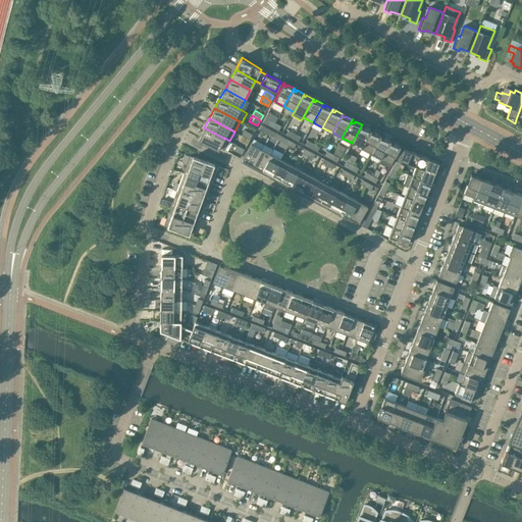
[(261,124),(259,128),(269,135),(271,131),(261,124)]
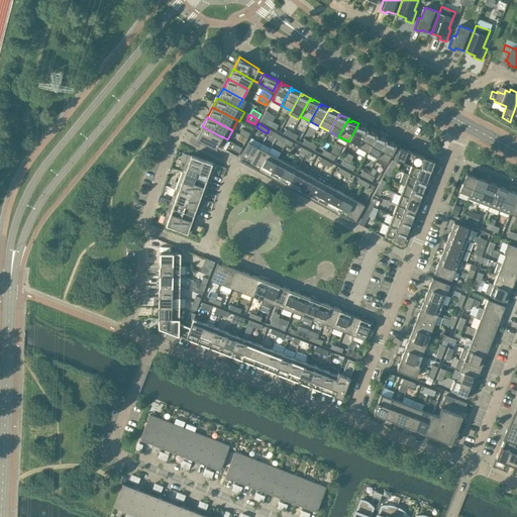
[(348,141),(357,146),(368,128),(360,125),(359,127),(357,126),(358,123),(348,141)]
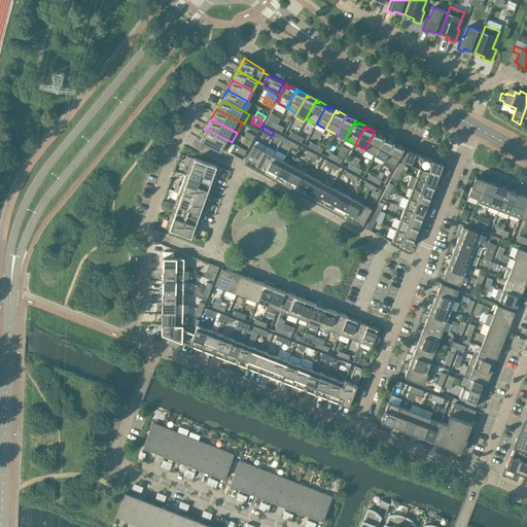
[(206,129),(200,141),(201,142),(220,151),(221,148),(226,151),(232,142),(226,139),(226,140),(208,130),(206,129)]
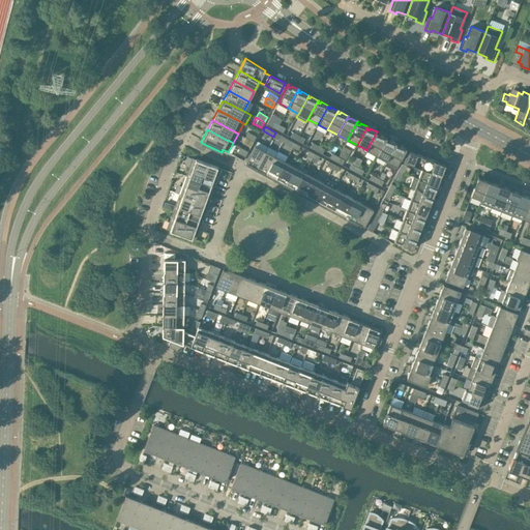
[(245,138),(254,142),(257,137),(248,131),(245,138)]
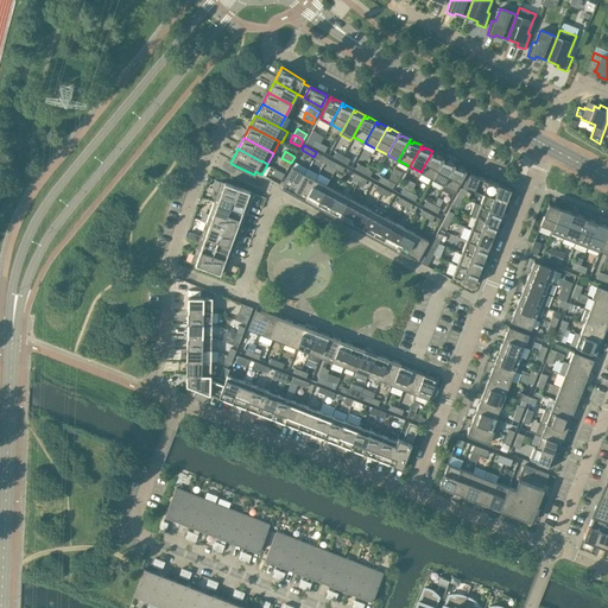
[(420,172),(432,179),(444,158),(436,153),(435,156),(431,154),(434,152),(432,151),(420,172)]
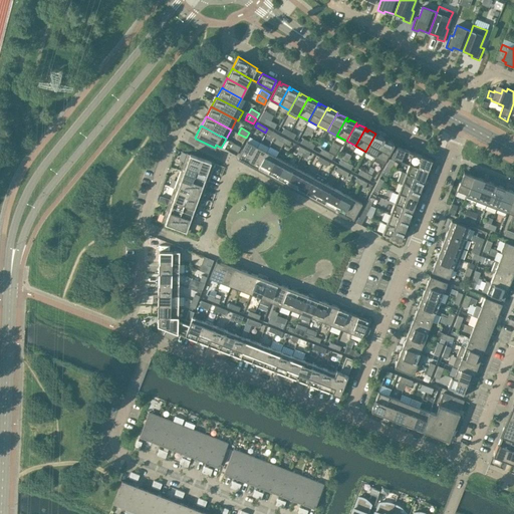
[(235,139),(243,143),(246,138),(238,134),(235,139)]
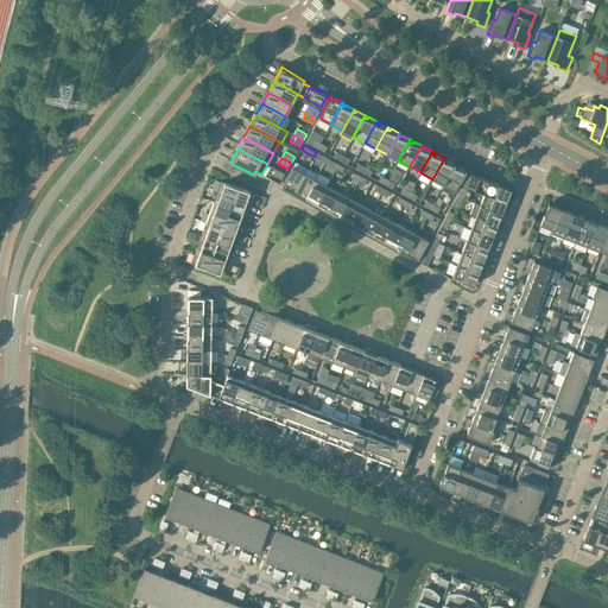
[(432,179),(443,185),(455,164),(447,159),(445,162),(443,160),(444,158),(432,179)]
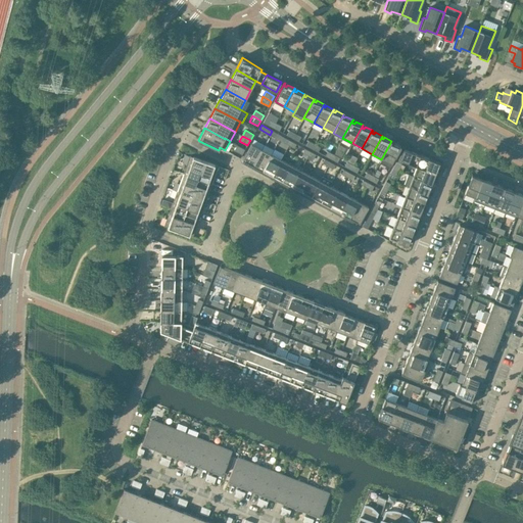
[(380,162),(389,169),(401,146),(394,142),(393,144),(390,143),(392,141),(391,141),(381,159),(380,162)]
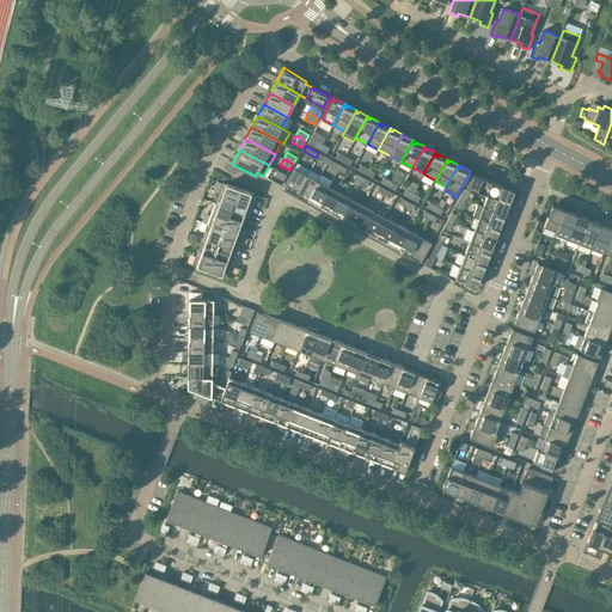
[(295,194),(306,175),(294,169),(285,188),(283,189),(291,193),(292,191),(295,194)]
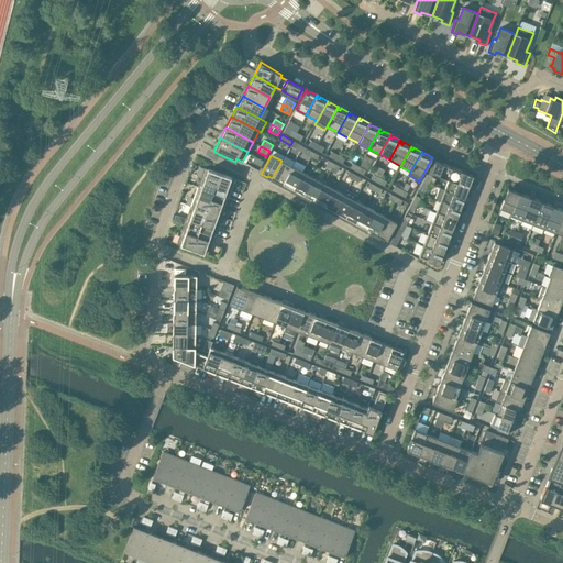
[(252,162),(261,166),(264,161),(255,156),(252,162)]
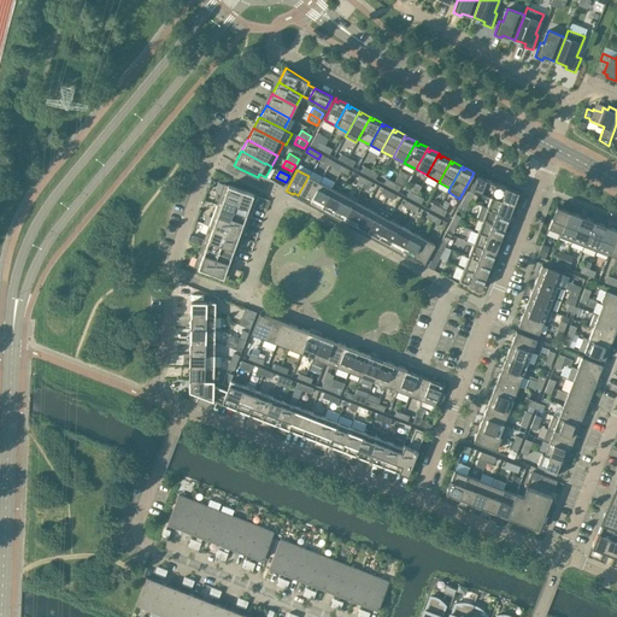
[(470,187),(491,195),(495,182),(476,175),(470,187)]
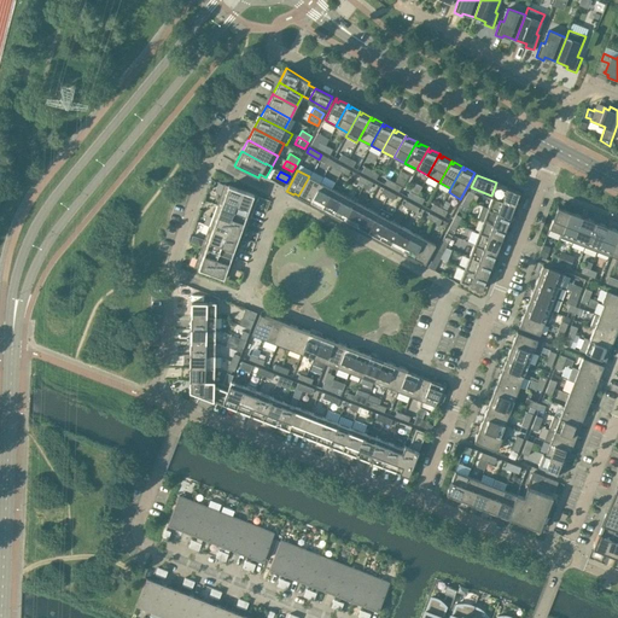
[(310,202),(320,182),(309,176),(298,196),(298,197),(305,200),(305,199),(310,202)]
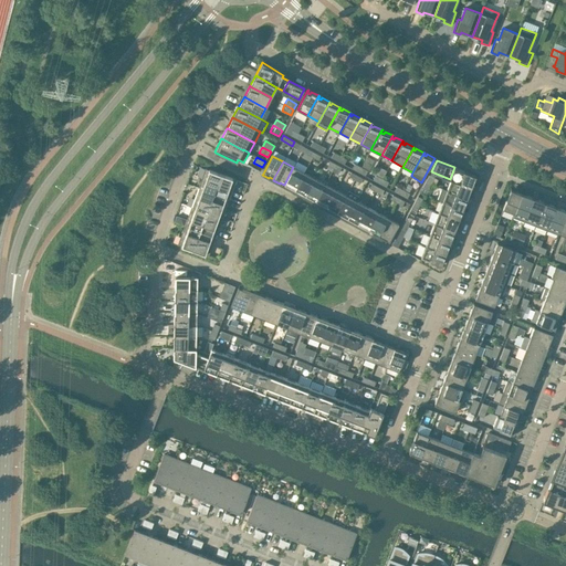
[(294,190),(304,173),(293,167),(284,185),(283,186),(290,189),(291,188),(294,190)]
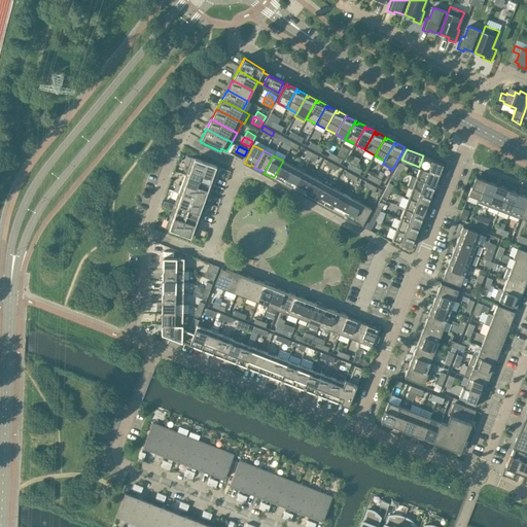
[(420,167),(440,174),(444,164),(423,155),(419,167),(420,168),(420,167)]
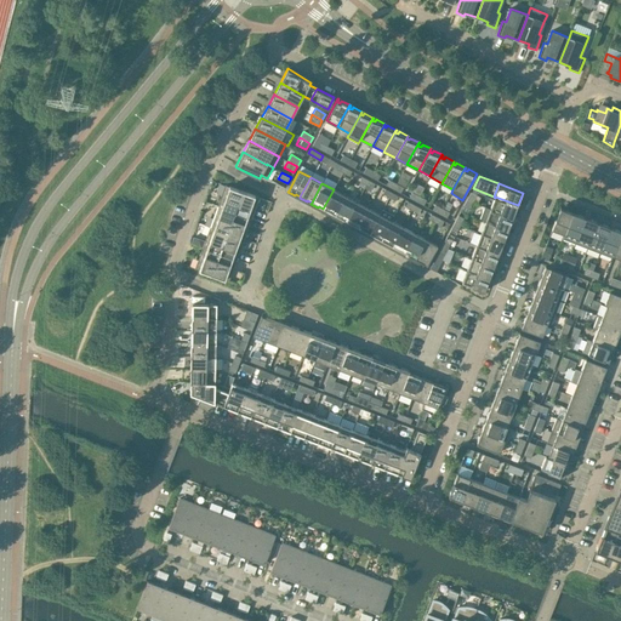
[(217,206),(234,212),(243,191),(226,186),(226,184),(217,206)]
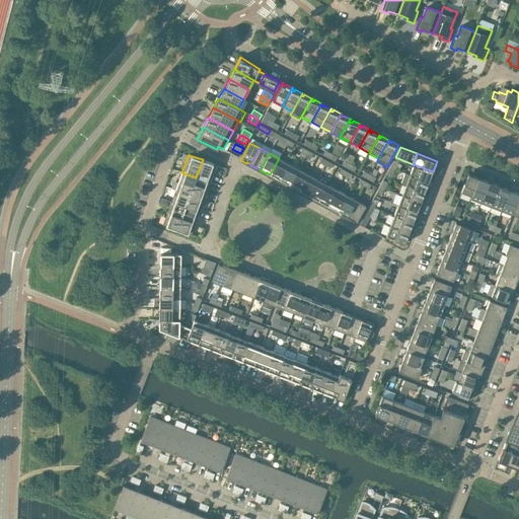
[(280,179),(288,163),(279,158),(270,174),(270,175),(276,179),(276,178),(280,179)]
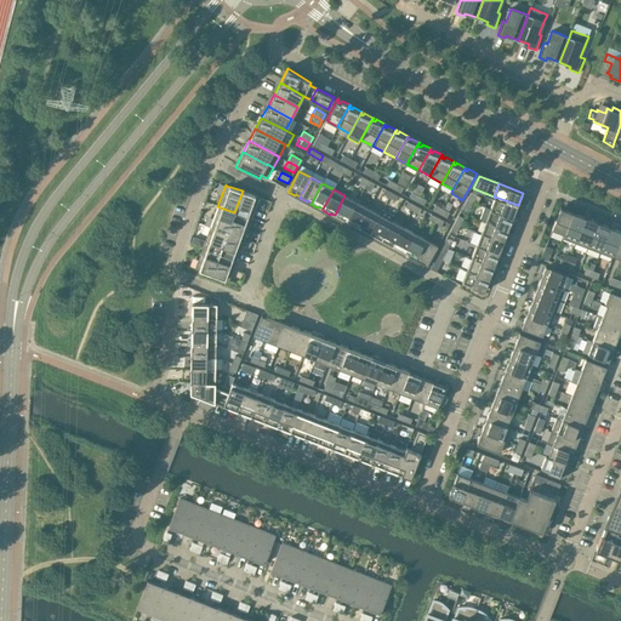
[(243,191),(234,212),(251,218),(260,197),(258,197),(243,191)]
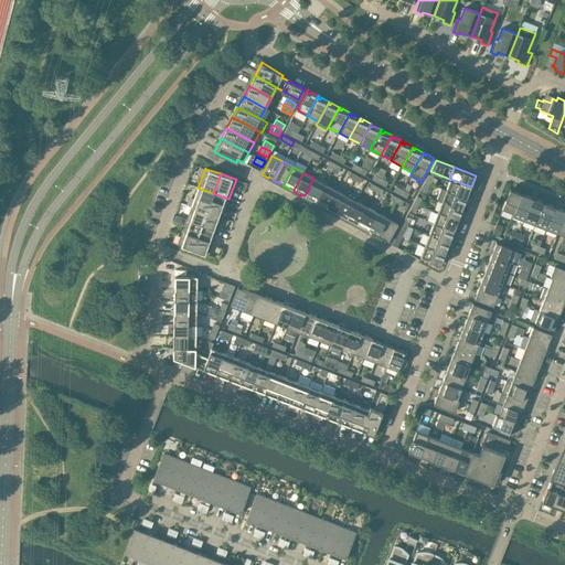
[(315,202),(324,183),(313,178),(305,195),(304,196),(310,201),(311,200),(315,202)]
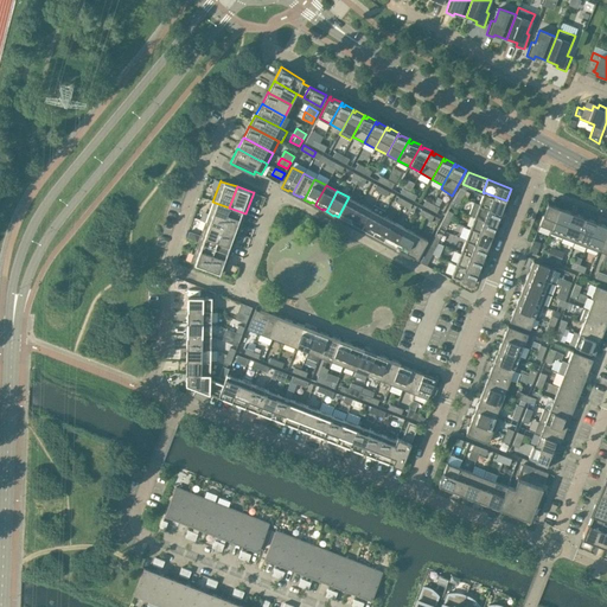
[(479,204),(502,212),(506,200),(484,192),(484,193),(479,204)]
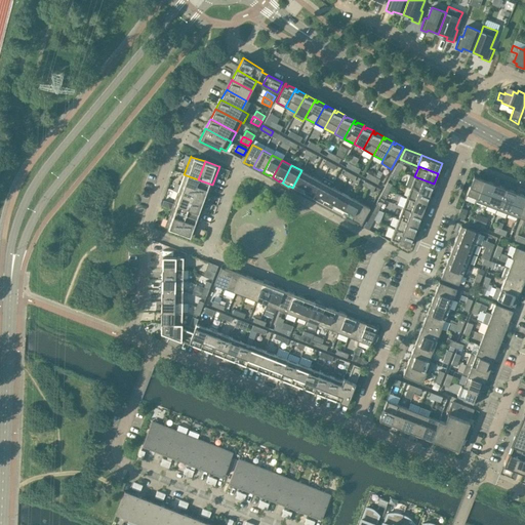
[(303,193),(311,176),(301,170),(292,188),(292,189),(298,192),(298,191),(303,193)]
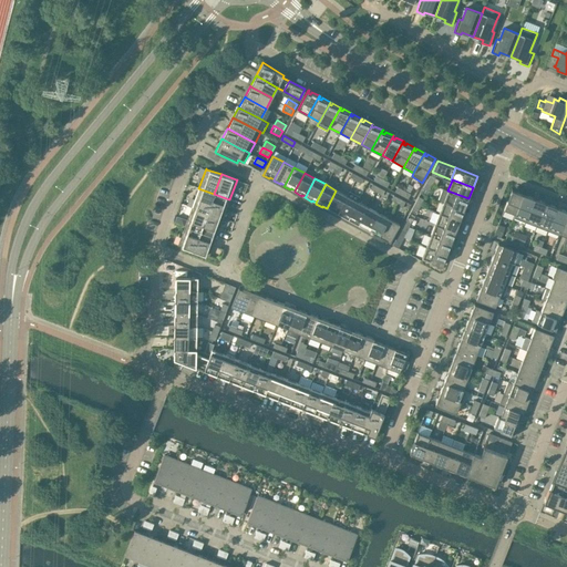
[(192,207),(207,213),(214,194),(198,188),(192,207)]
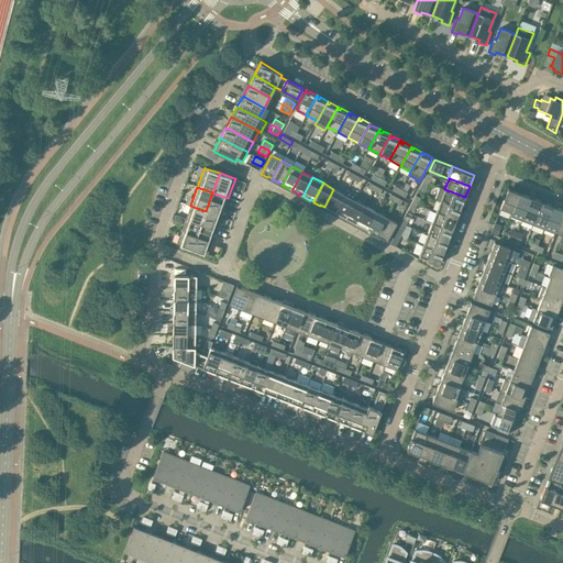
[(440,200),(461,208),(465,197),(444,189),(439,187),(435,198),(440,200)]
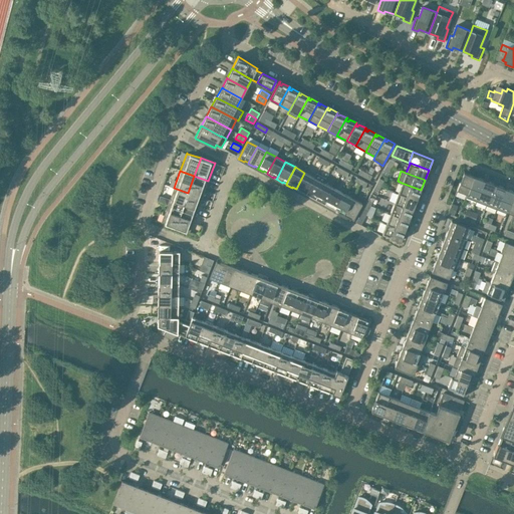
[(467,194),(474,176),(464,172),(457,190),(467,194)]
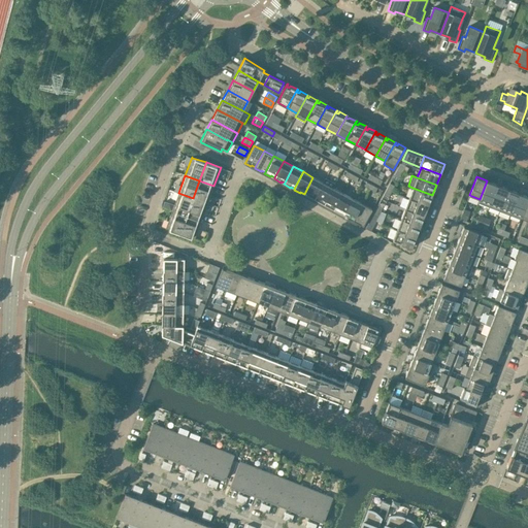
[(314,199),(323,183),(312,177),(304,194),(303,195),(309,198),(310,197),(314,199)]
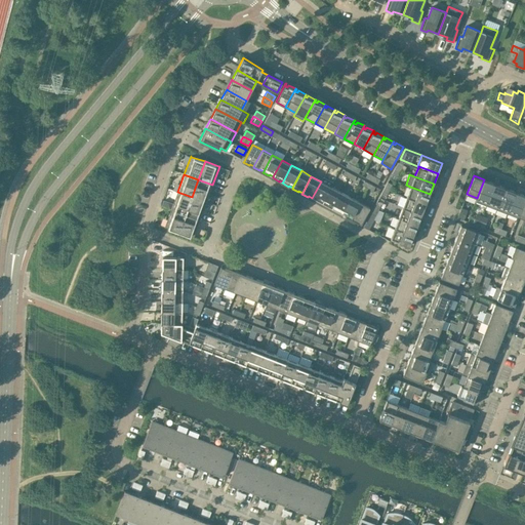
[(322,203),(330,187),(333,182),(323,176),(321,182),(312,198),(312,199),(318,202),(318,201),(322,203)]
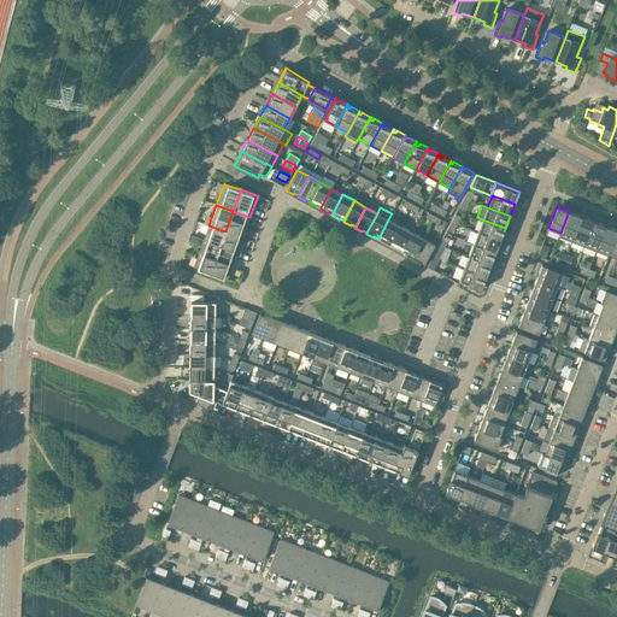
[(233,211),(225,231),(242,238),(250,217),(233,211)]
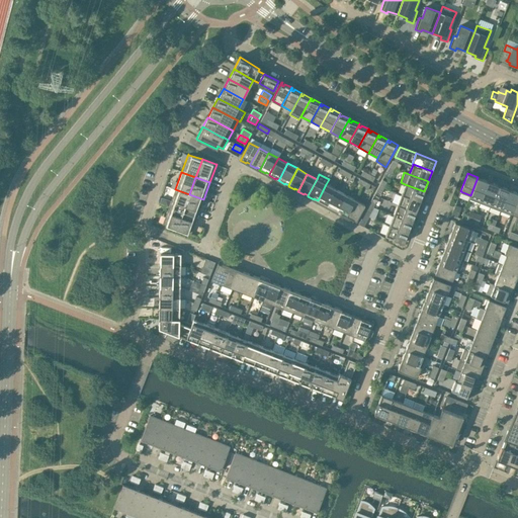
[(480,203),(488,181),(478,177),(470,195),(469,198),(480,203)]
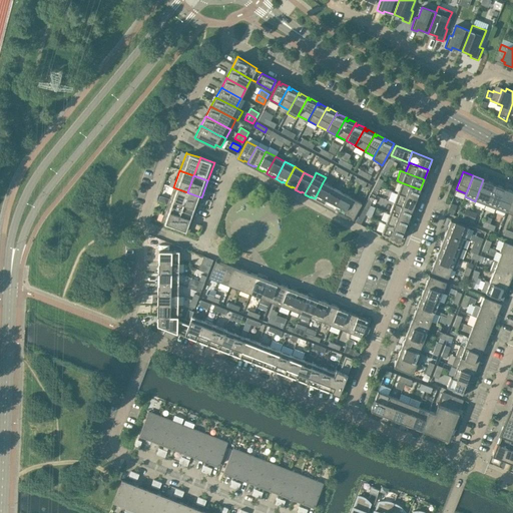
[(485,204),(494,183),(483,179),(475,201),(485,204)]
